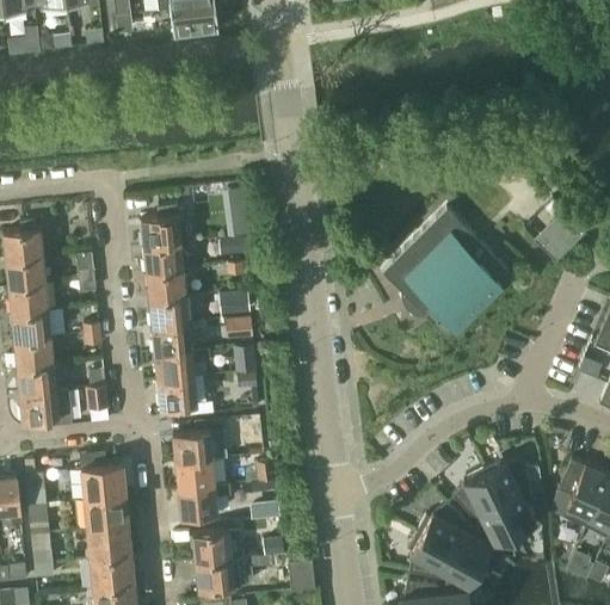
[(1,0),(4,13),(28,11),(26,5),(35,4),(34,0),(1,0)]
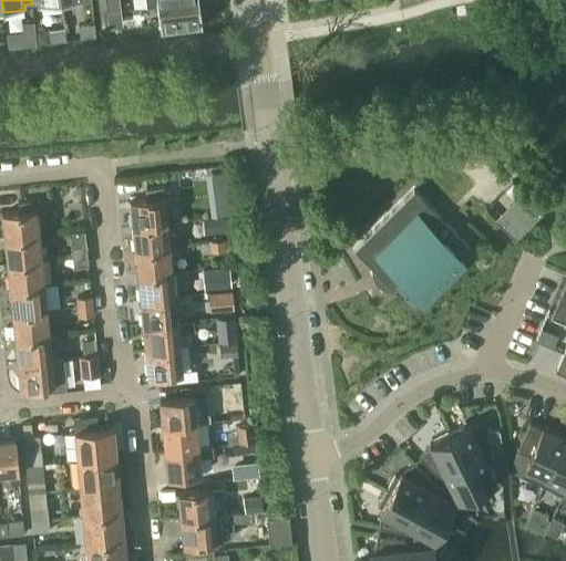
[(91,0),(82,0),(83,3),(84,10),(92,9),(91,0)]
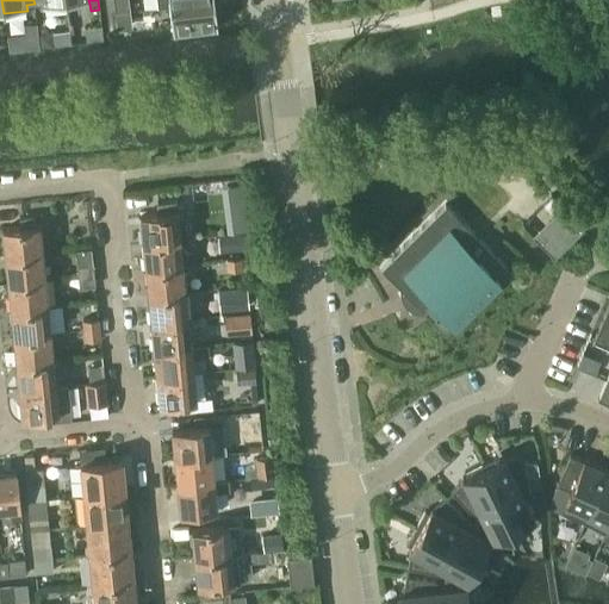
[(105,1),(107,18),(116,18),(113,0),(105,1)]
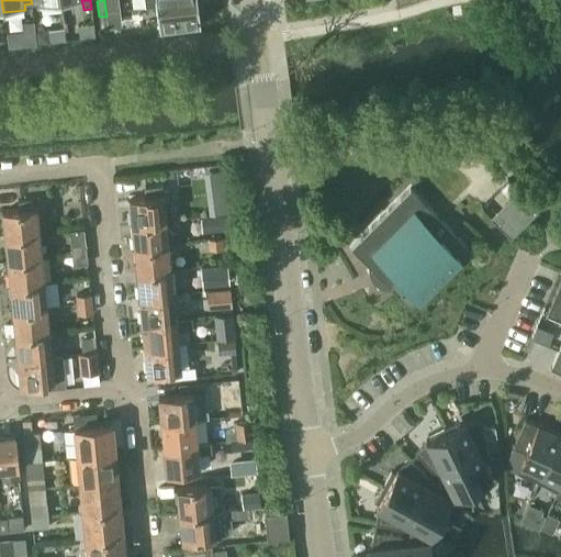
[(144,0),(146,11),(157,10),(175,8),(198,4),(197,0),(144,0)]
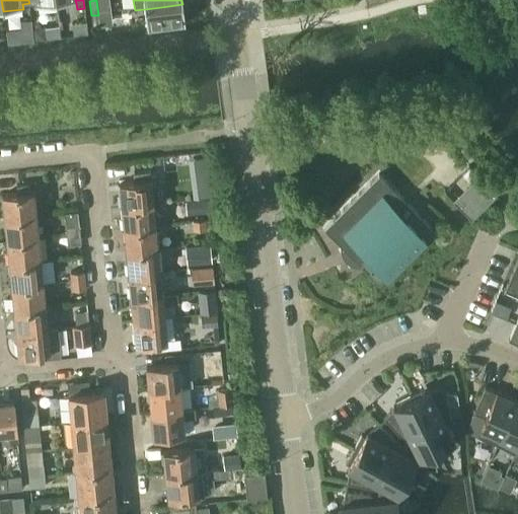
[(145,9),(147,30),(186,26),(182,4),(161,7),(145,9)]
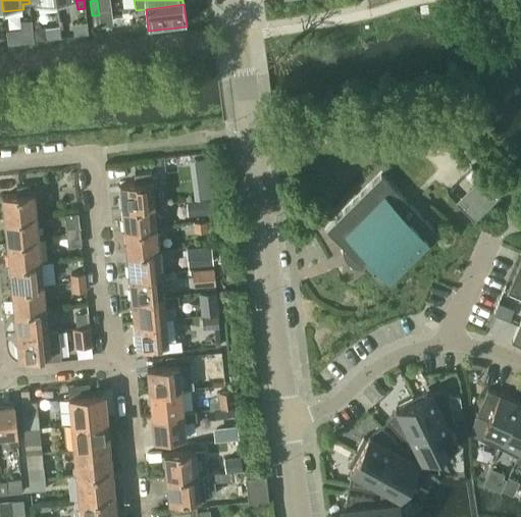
[(92,15),(94,31),(101,30),(99,15),(92,15)]
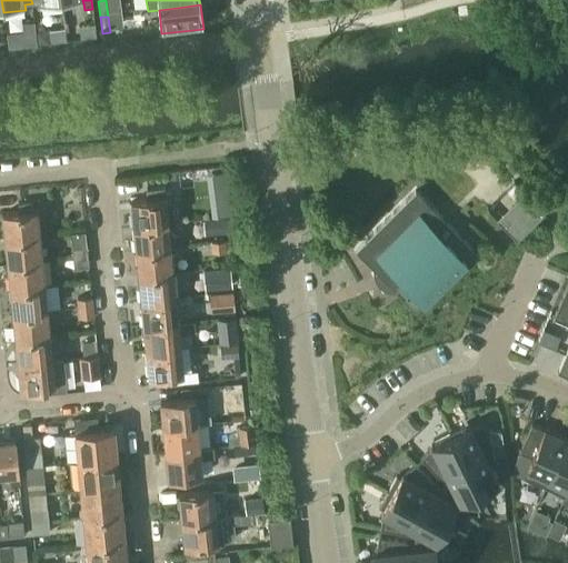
[(95,29),(80,31),(81,43),(97,41),(95,29)]
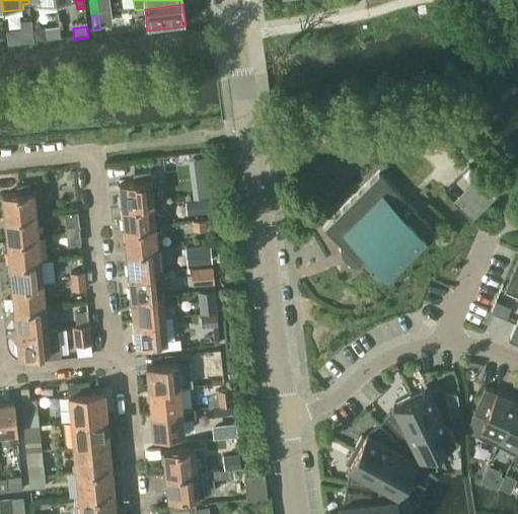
[(46,31),(33,32),(34,46),(46,44),(46,43),(47,43),(46,31)]
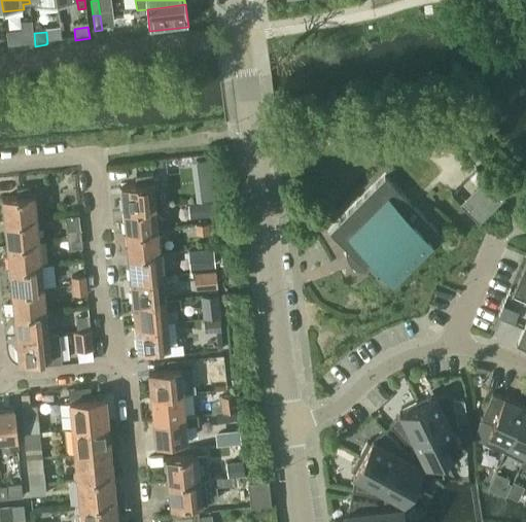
[(15,33),(6,34),(8,49),(18,48),(15,33)]
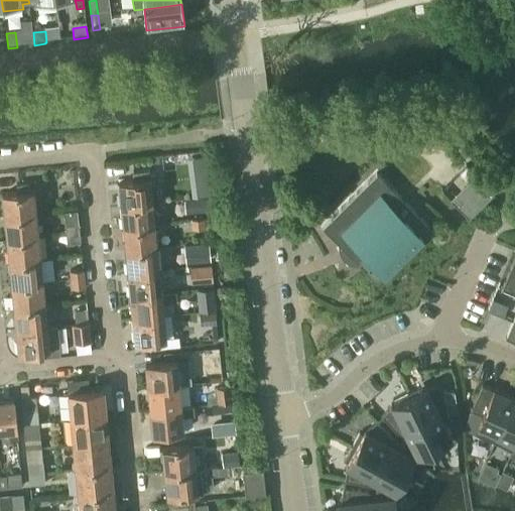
[(119,185),(121,210),(152,207),(149,182),(146,182),(146,174),(137,175),(138,183),(119,185)]
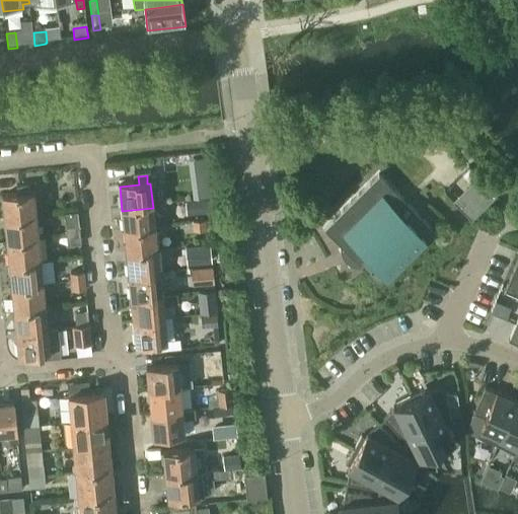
[(324,232),(369,277),(377,285),(432,231),(378,177),(324,232)]
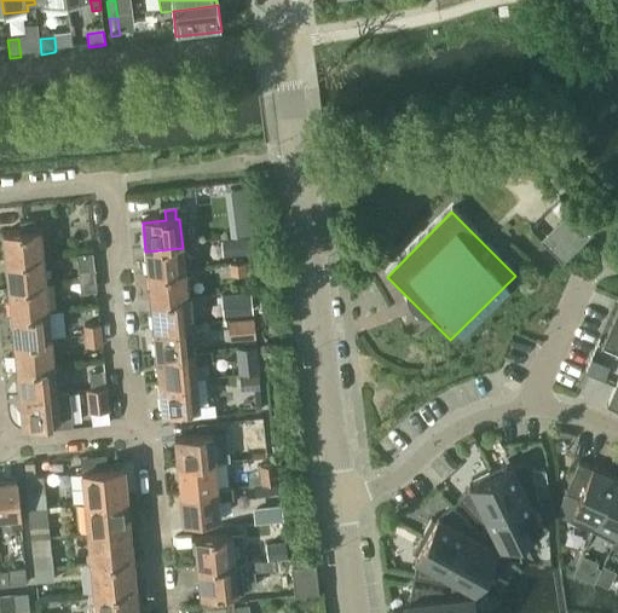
[(253,221),(235,224),(237,241),(255,238),(253,221)]
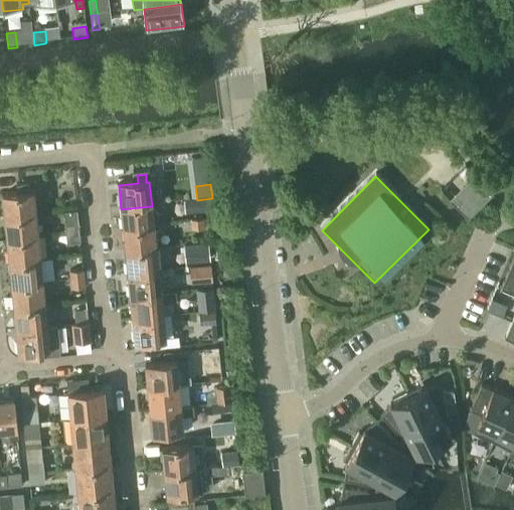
[(2,196),(5,221),(35,218),(33,193),(30,194),(29,185),(20,186),(21,195),(2,196)]
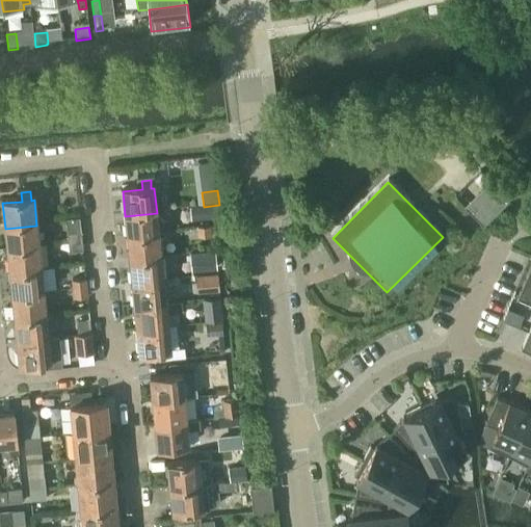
[(215,208),(190,211),(191,225),(216,221),(215,208)]
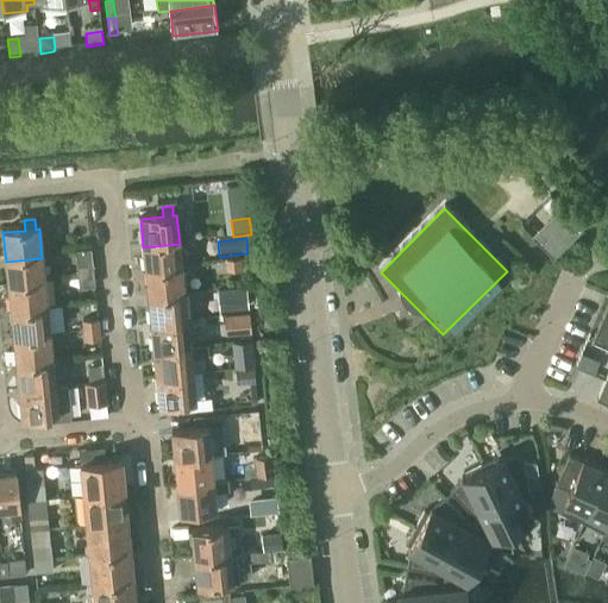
[(143,247),(146,275),(182,271),(180,244),(143,247)]
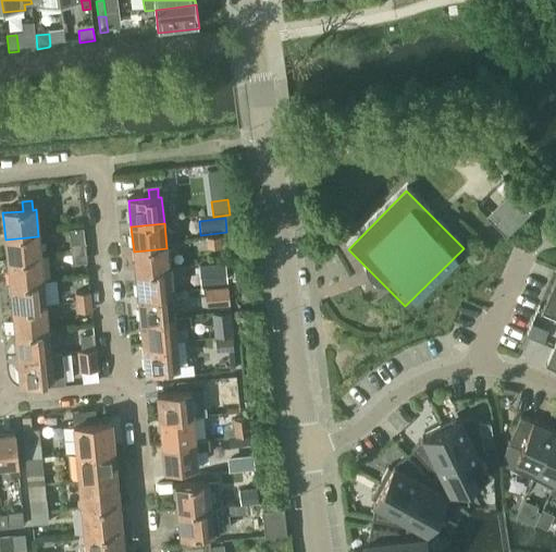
[(5,240),(8,265),(8,264),(41,260),(38,236),(5,240)]
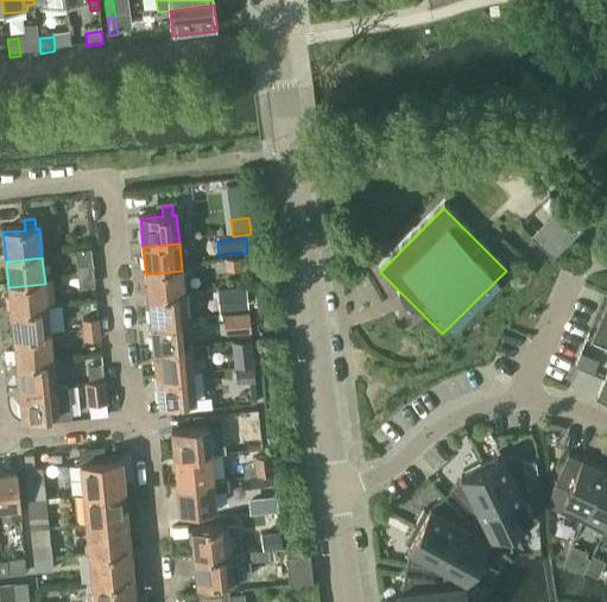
[(227,277),(244,276),(242,265),(226,266),(227,277)]
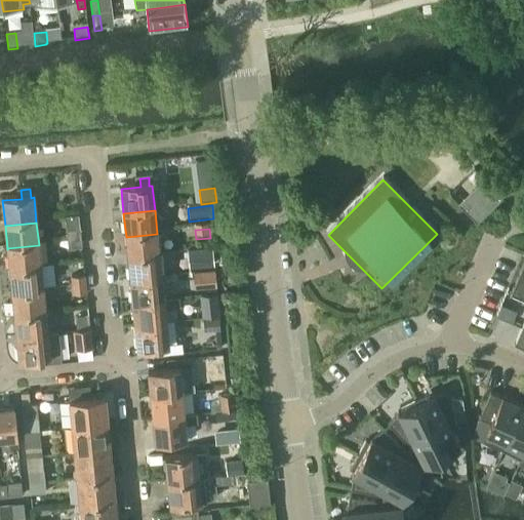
[(67,234),(68,242),(81,240),(81,233),(67,234)]
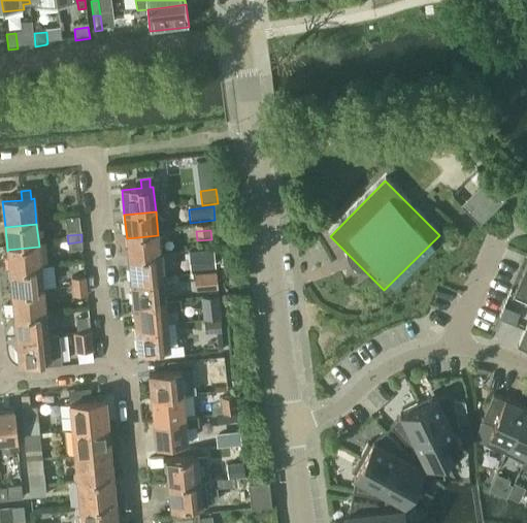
[(127,238),(129,261),(160,258),(158,235),(127,238)]
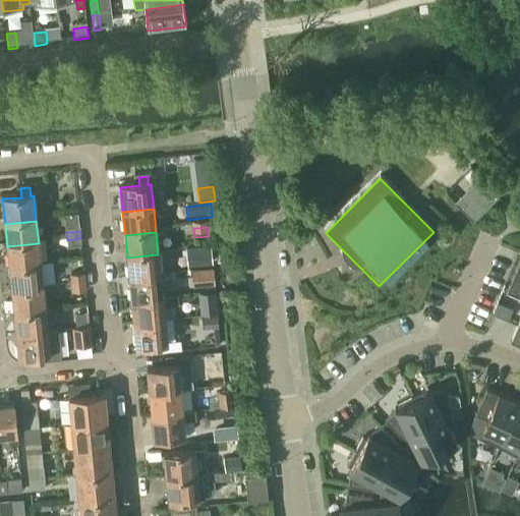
[(68,249),(81,248),(80,238),(67,240),(68,249)]
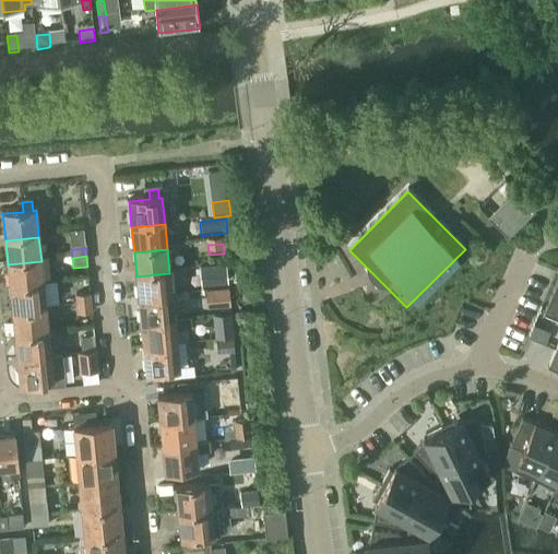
[(8,266),(10,290),(44,285),(42,261),(8,264),(8,266)]
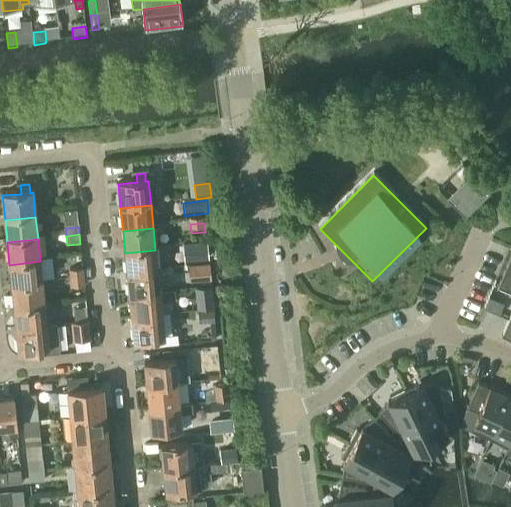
[(208,259),(206,245),(183,247),(184,261),(208,259)]
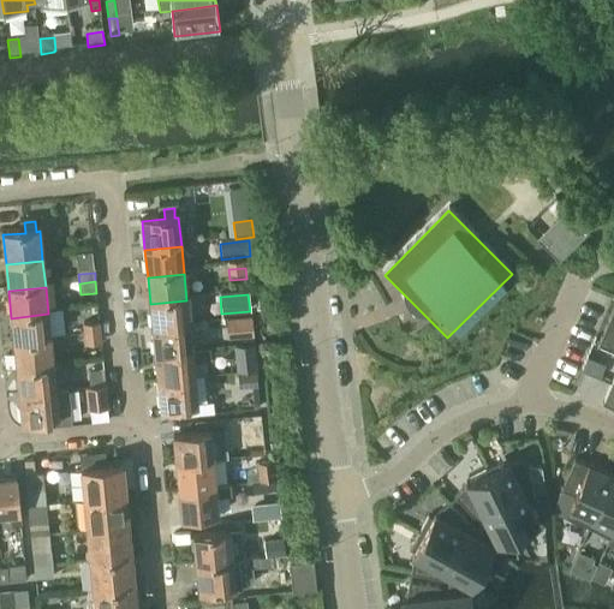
[(150,304),(153,330),(190,328),(186,300),(150,304)]
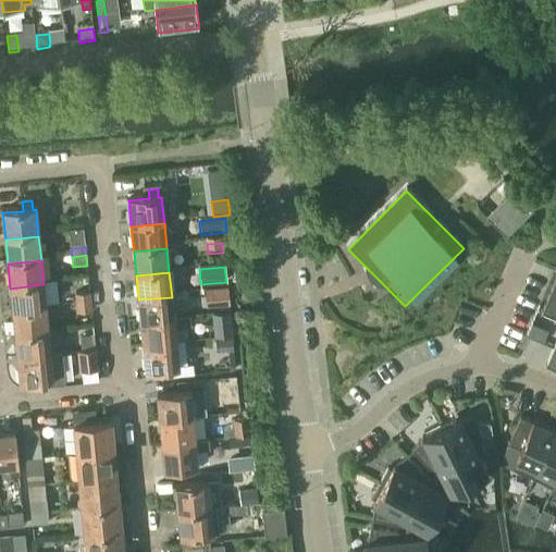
[(555,283),(542,316),(555,322),(555,283)]
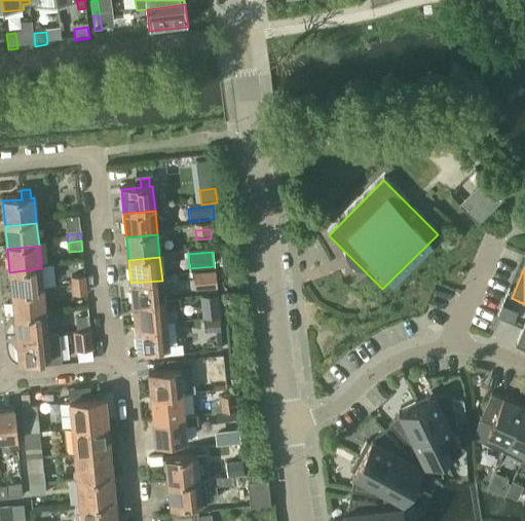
[(9,272),(12,295),(43,292),(41,268),(9,272)]
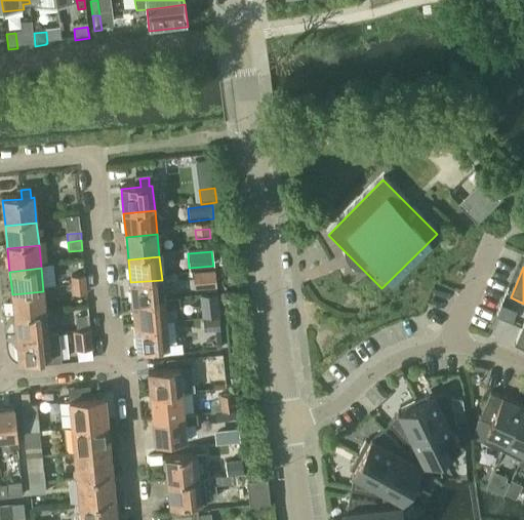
[(201,283),(215,281),(214,275),(200,276),(201,283)]
